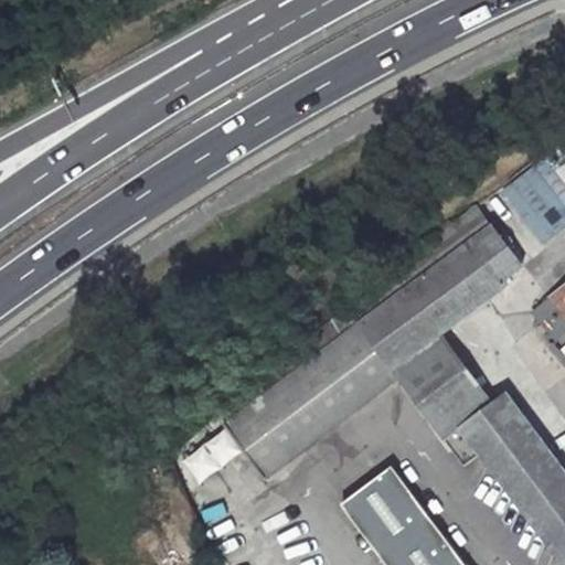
[(543,244),(564,225),(564,202),(533,163),(500,191),(543,244)]
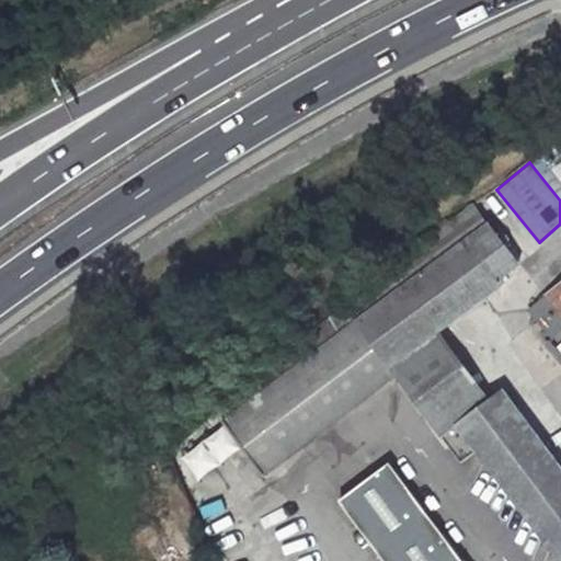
[(489,224),(398,290),(356,324),(389,368),(435,334),(502,285),(499,279),(518,264),(489,224)]
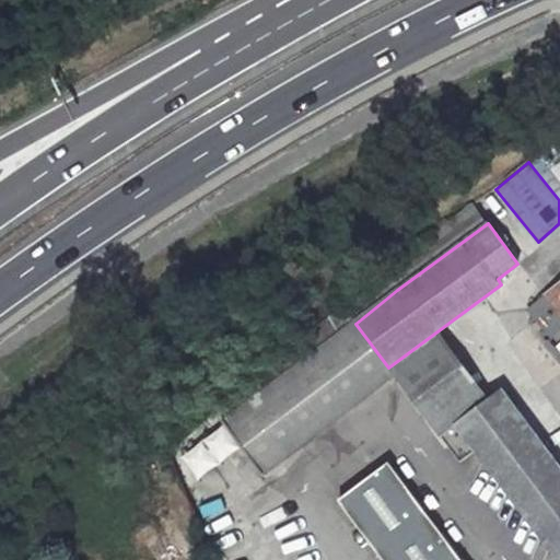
[(559,314),(559,313),(559,260),(546,273),(555,284),(544,294),(559,314)]
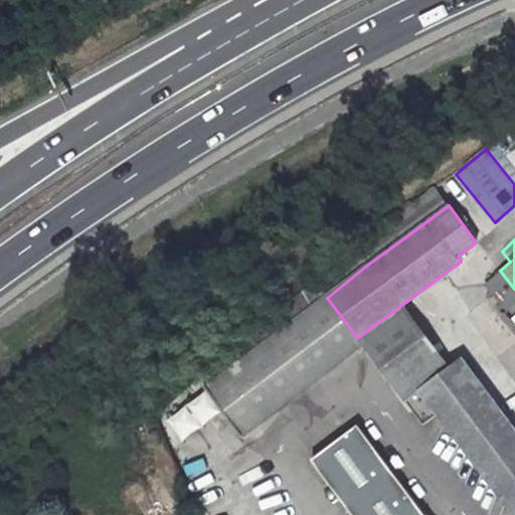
[(514,289),(500,271),(487,283),(509,309),(514,304),(514,289)]
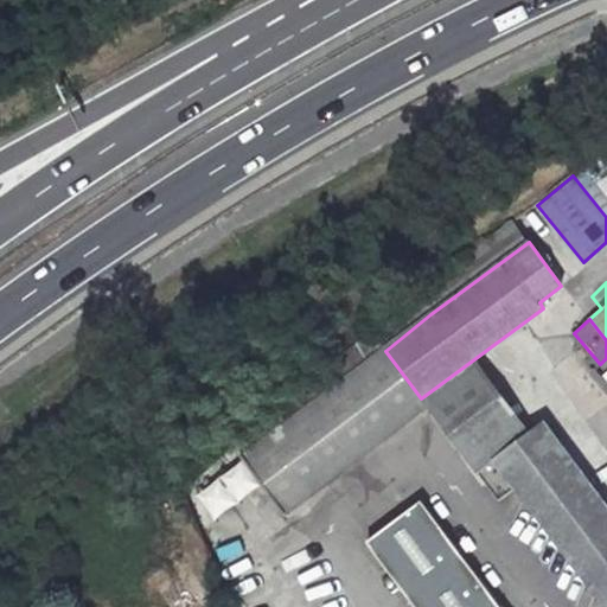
[(372,334),(317,376),(327,389),(241,451),(286,511),(427,407),(421,398),(385,351),(372,334)]
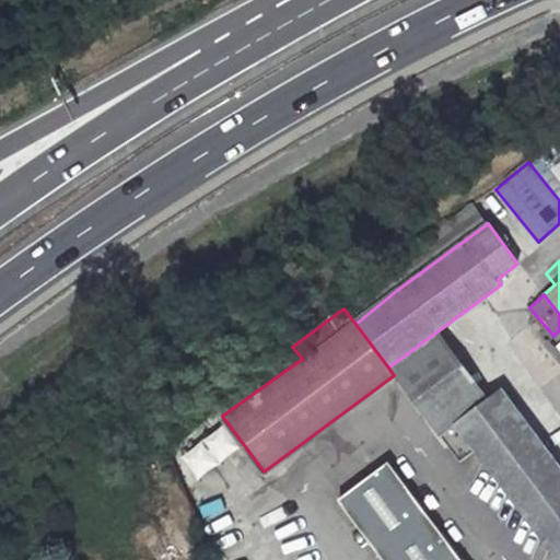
[(438,433),(455,420),(483,398),(434,334),(388,368),(394,375),(438,433)]
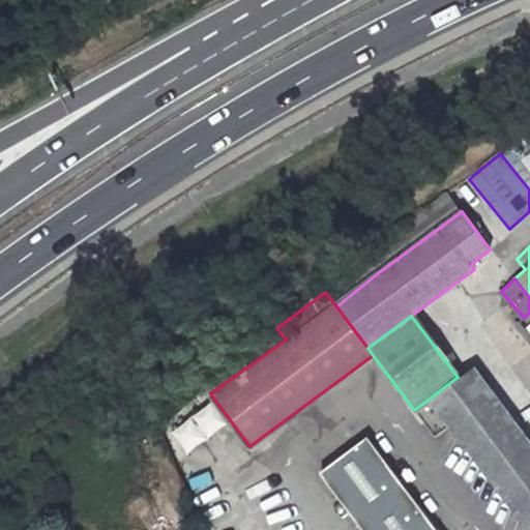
[(458,377),(431,398),(414,410),(432,433),(448,420),(529,528),(529,438),(474,364),(458,377)]
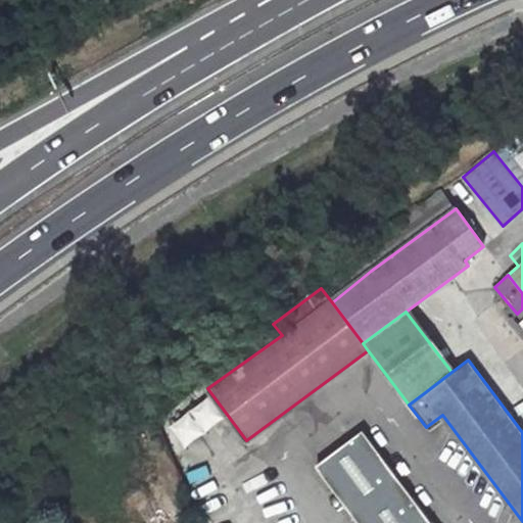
[(314,465),(358,522),(432,522),(362,429),(314,465)]
